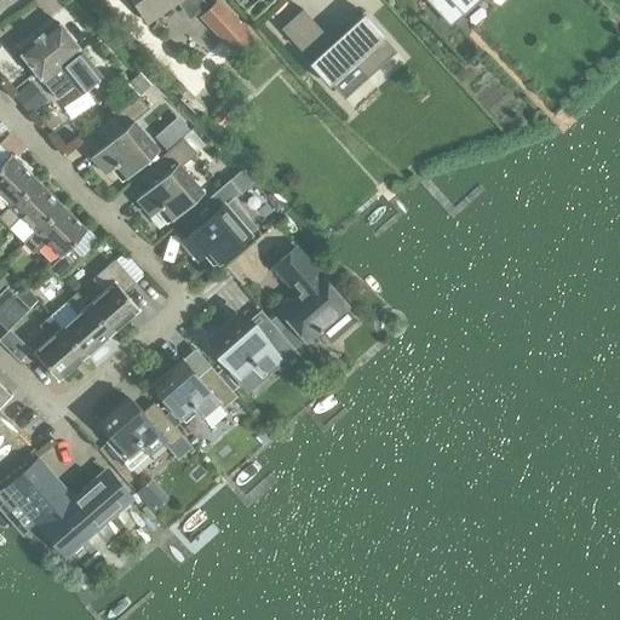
[(131,0),(148,23),(178,4),(187,17),(206,3),(204,0),(131,0)]
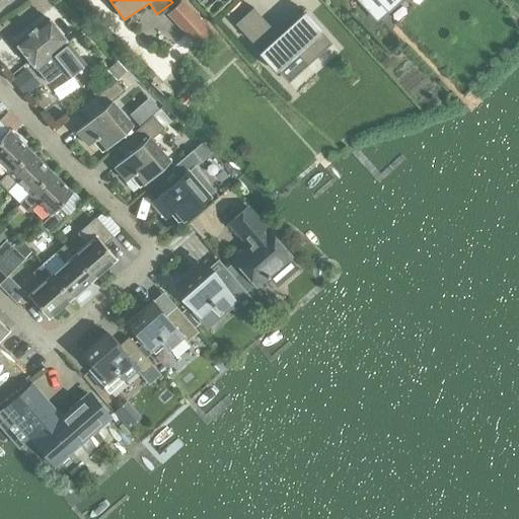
[(181,0),(178,0),(166,13),(196,45),(211,30),(181,0)]
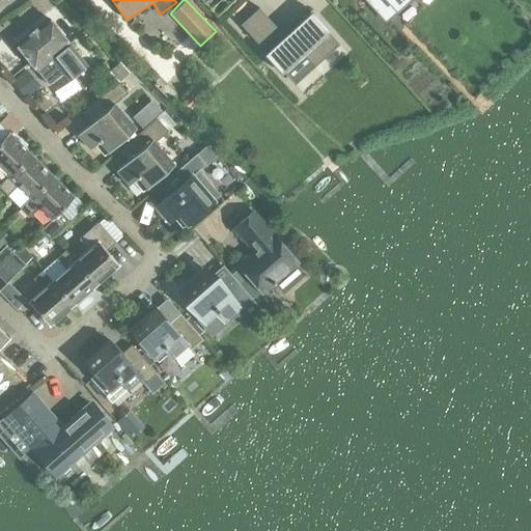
[(364,0),(385,22),(408,0),(364,0)]
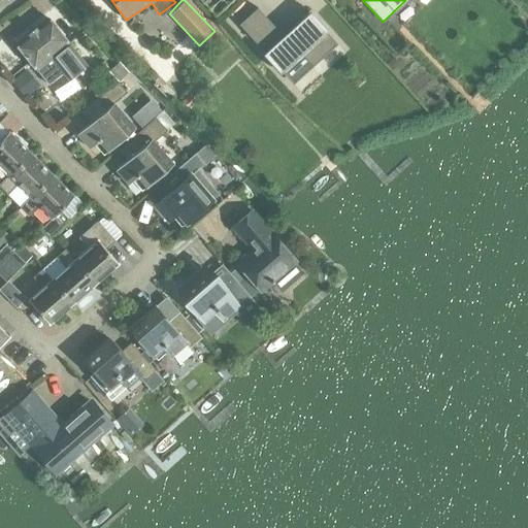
[(239,21),(265,47),(285,29),(259,2),(239,21)]
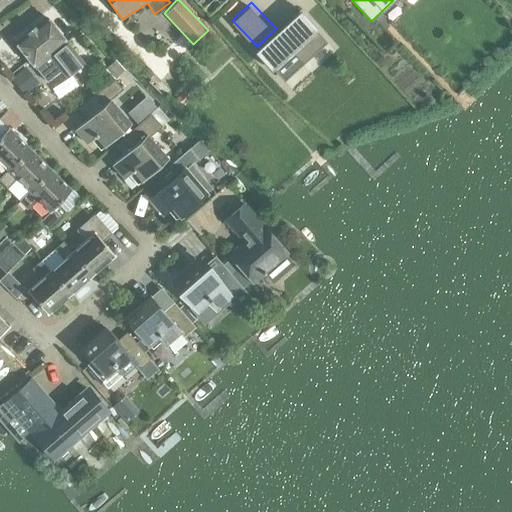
[(68,76),(84,63),(68,43),(46,16),(15,42),(37,68),(48,82),(63,70),(68,76)]
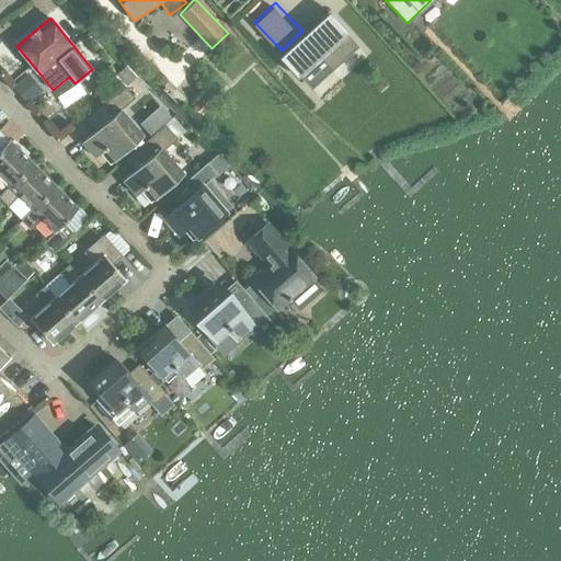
[(397,63),(368,35),(342,61),(309,27),(290,46),(342,96),(362,77),(370,87),(397,63)]
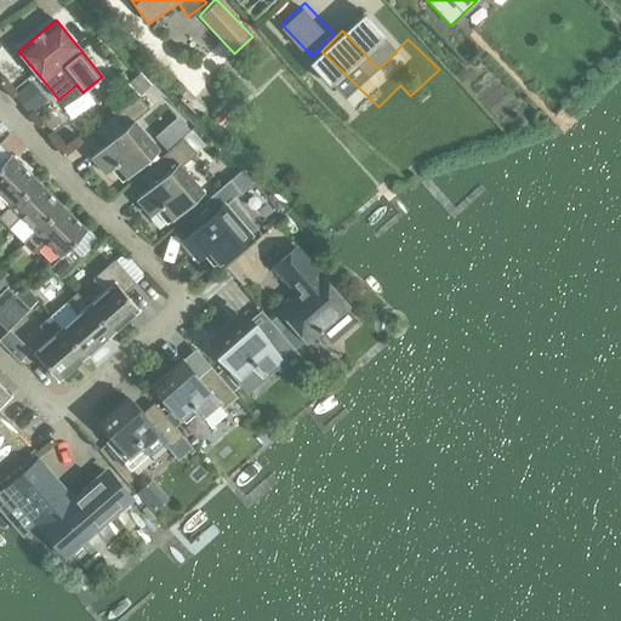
[(158,101),(149,91),(141,98),(138,95),(113,115),(124,127),(90,157),(106,175),(113,169),(123,181),(159,149),(135,120),(158,101)]
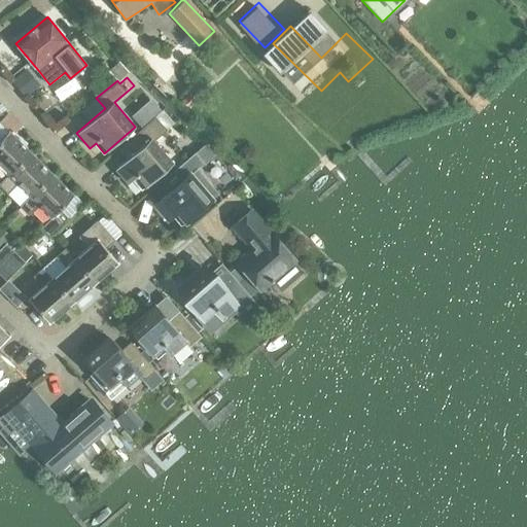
[(145,187),(173,163),(154,141),(167,130),(155,116),(135,134),(143,144),(115,169),(128,183),(133,180),(141,189),(145,186),(145,187)]
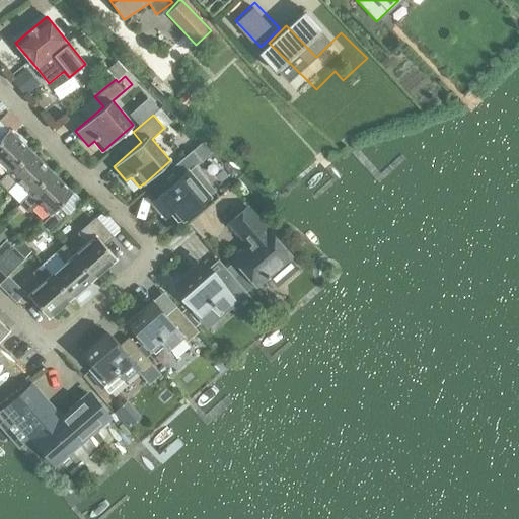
[(8,173),(30,150),(8,129),(0,137),(0,165),(7,172),(8,173)]
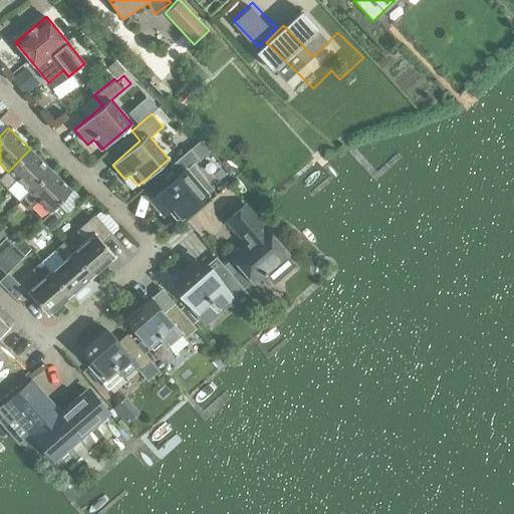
[(28,192),(50,170),(30,149),(8,172),(7,171),(0,178),(0,182),(7,189),(16,180),(27,192),(28,192)]
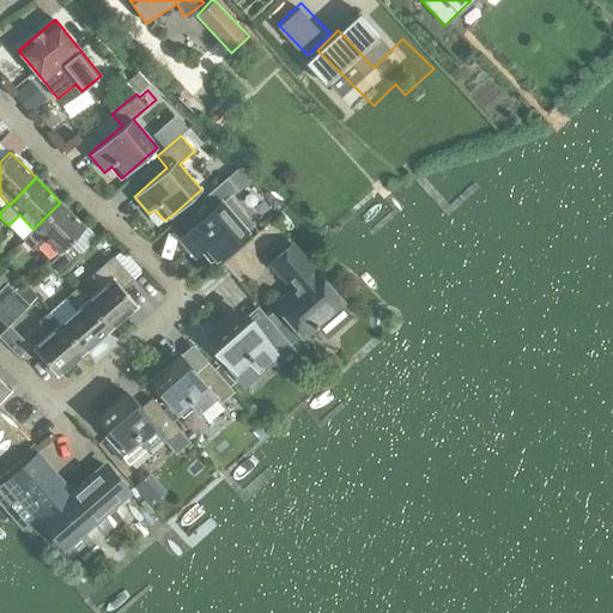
[(194,255),(202,249),(212,261),(214,259),(214,260),(247,231),(246,230),(253,224),(229,196),(237,189),(226,177),(202,198),(213,208),(180,238),(194,255)]
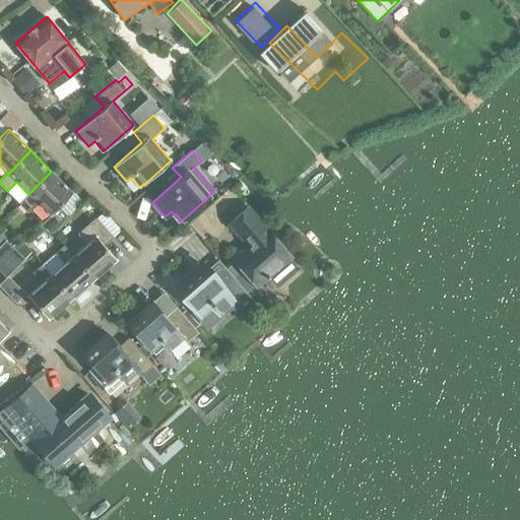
[(59,206),(72,193),(51,172),(28,194),(27,194),(18,203),(27,212),(37,202),(50,215),(41,224),(50,234),(68,215),(59,206)]
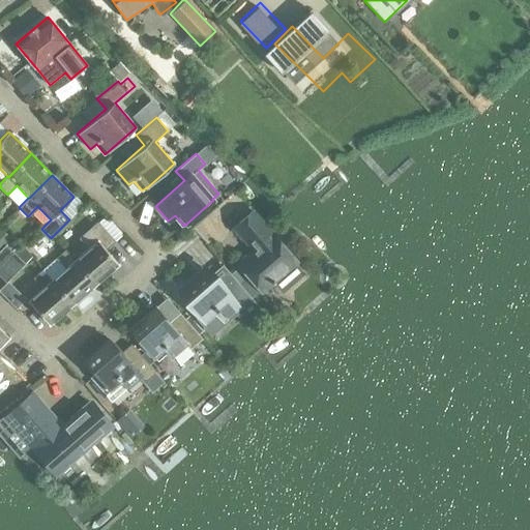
[(253,210),(232,229),(248,248),(245,252),(246,253),(234,264),(260,294),(297,262),(253,210)]
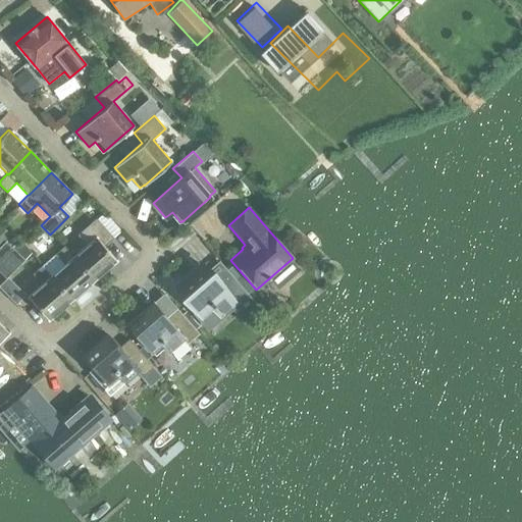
[(94,280),(117,260),(104,246),(114,238),(96,217),(76,235),(86,245),(73,255),(72,256),(94,280)]
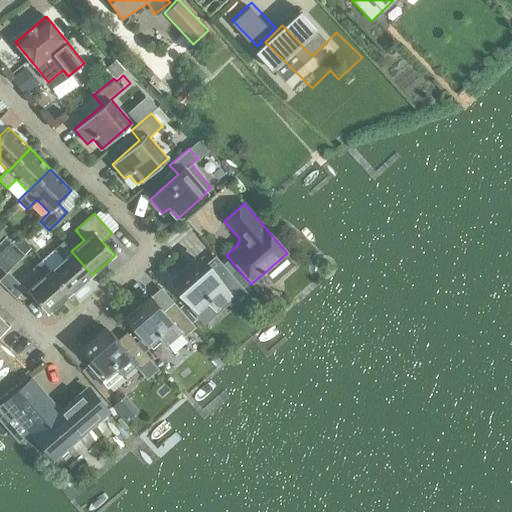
[(0,220),(0,241),(5,236),(11,231),(0,220)]
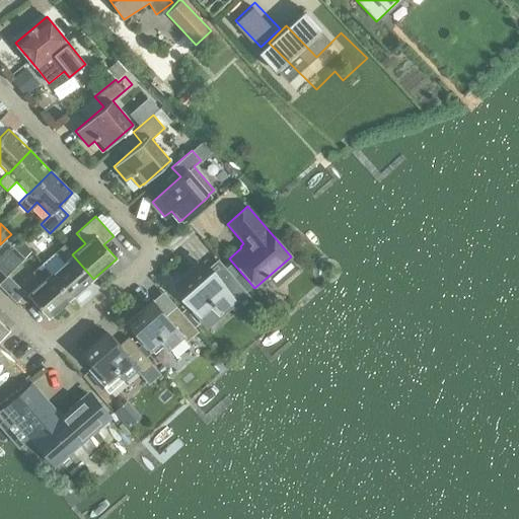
[(0,263),(14,248),(5,239),(0,244),(0,263)]
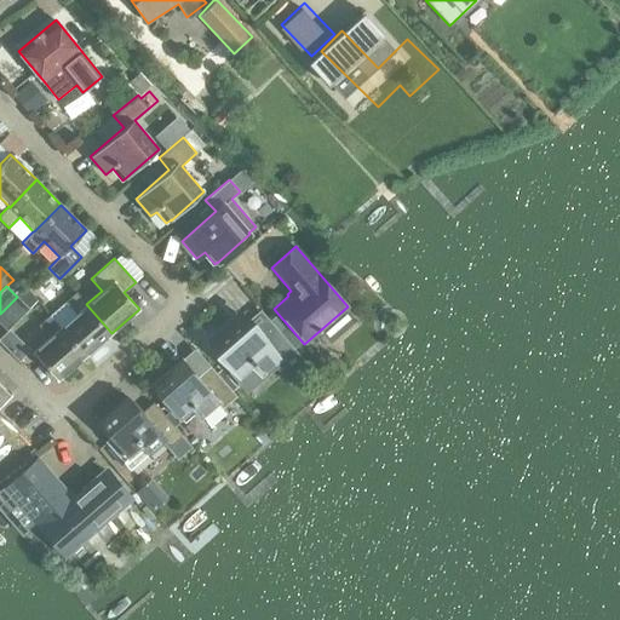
[(86,356),(112,333),(86,304),(87,303),(76,292),(64,302),(75,314),(61,326),(59,327),(86,356)]
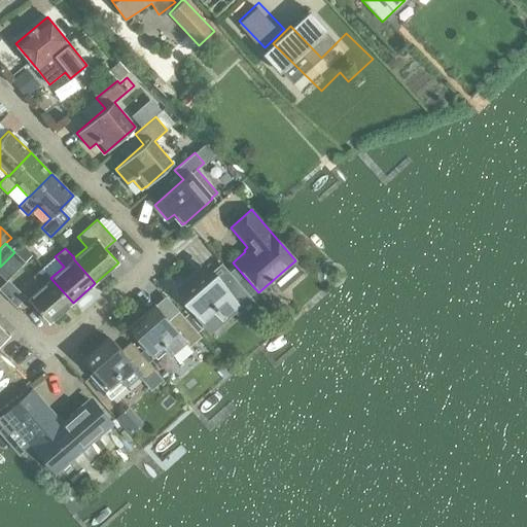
[(14,252),(0,267),(0,275),(6,281),(25,261),(14,252)]
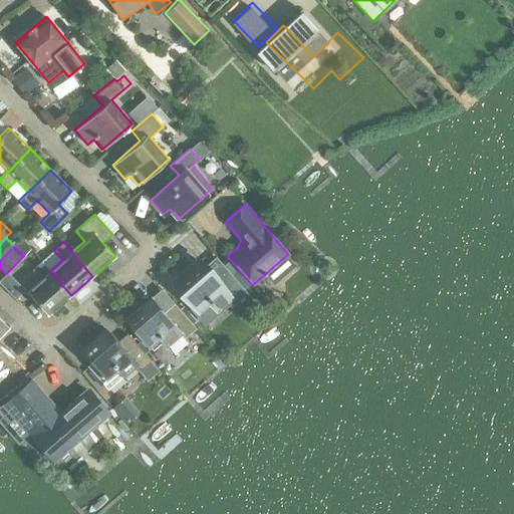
[(48,315),(71,295),(49,271),(50,270),(41,260),(32,269),(40,279),(27,291),(48,315)]
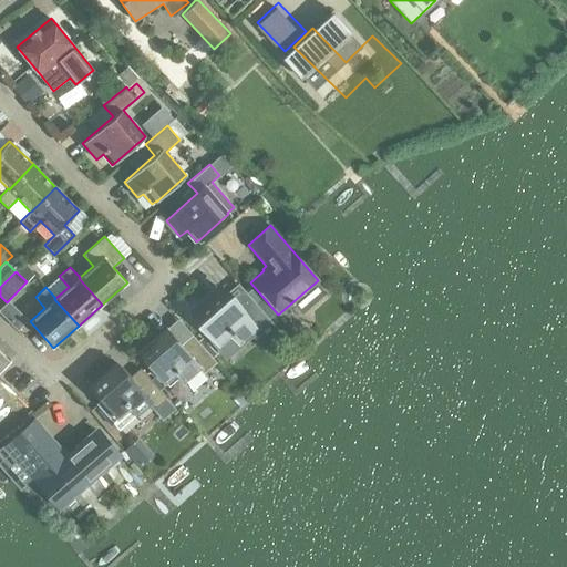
[(220,289),(194,312),(218,341),(219,341),(222,344),(233,334),(238,342),(254,329),(256,332),(270,320),(257,303),(256,302),(255,301),(247,292),(244,289),(230,300),(220,289)]
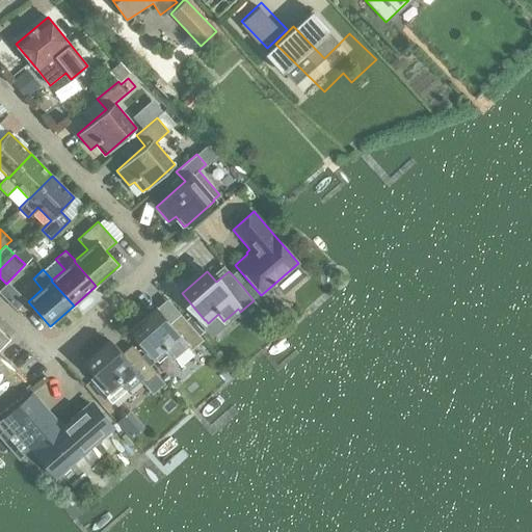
[(169,325),(155,309),(130,330),(154,358),(154,357),(157,361),(167,352),(173,358),(187,346),(190,350),(203,340),(182,315),(169,325)]
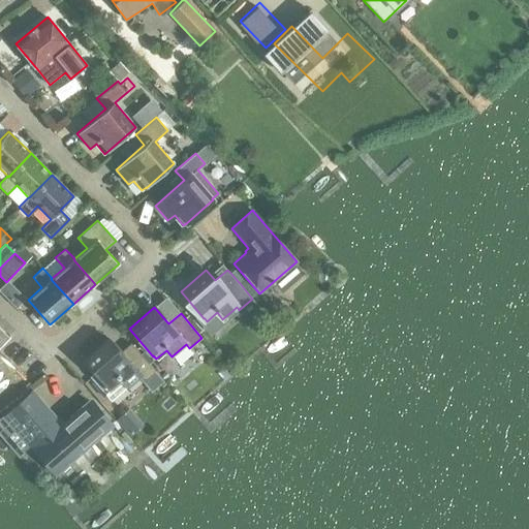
[(0,325),(0,344),(9,336),(0,325)]
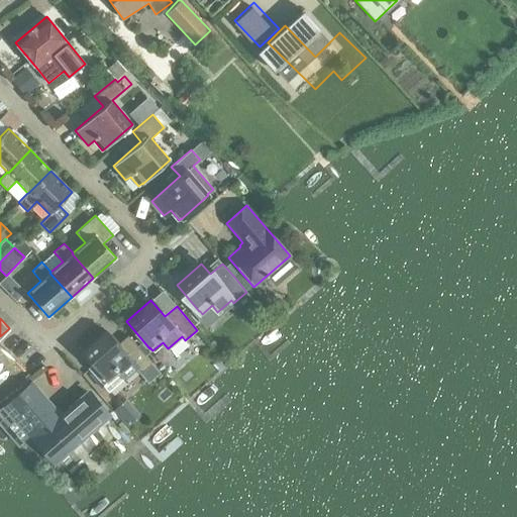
[(82,352),(92,364),(88,368),(108,392),(109,391),(109,390),(122,379),(124,381),(137,369),(141,373),(152,363),(128,335),(117,342),(107,330),(82,352)]
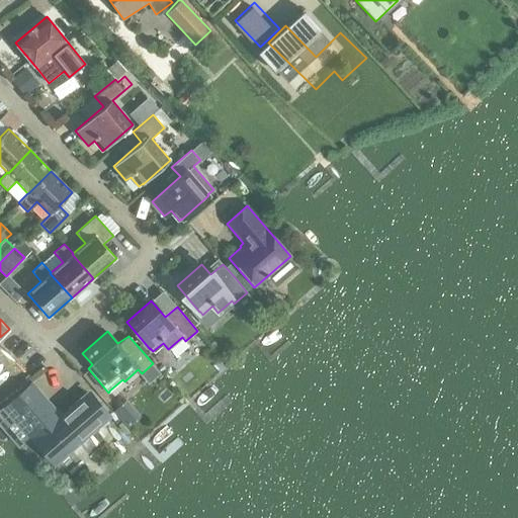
[(32,385),(0,413),(0,422),(4,427),(16,418),(56,463),(108,418),(87,393),(60,417),(32,385)]
